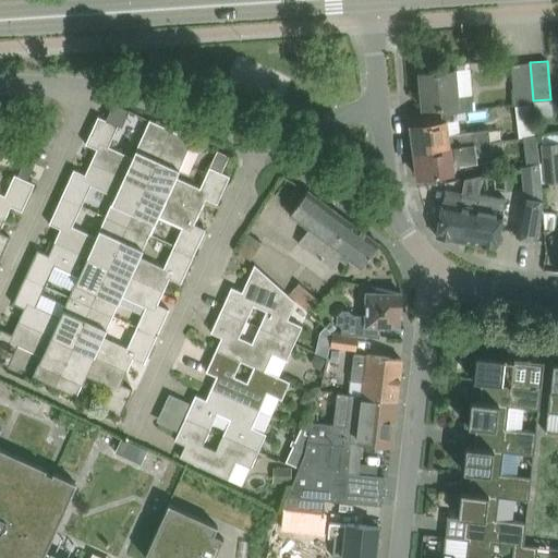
[(511,64),(514,102),(533,100),(530,62),(511,64)]
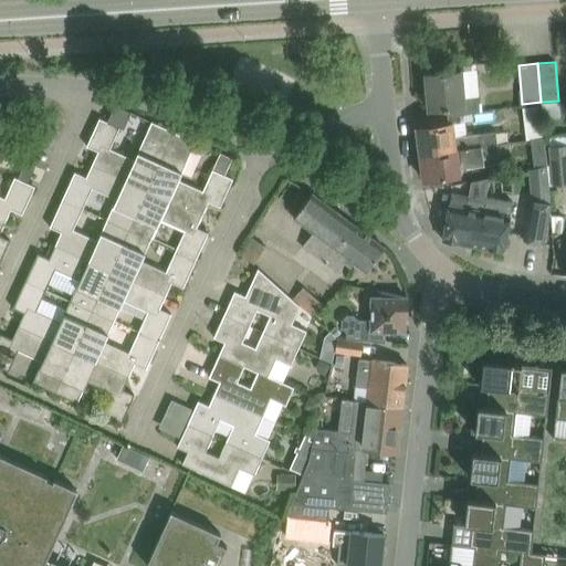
[(481,112),(479,95),(465,96),(463,70),(426,73),(429,109),(447,107),(448,116),(481,112)]
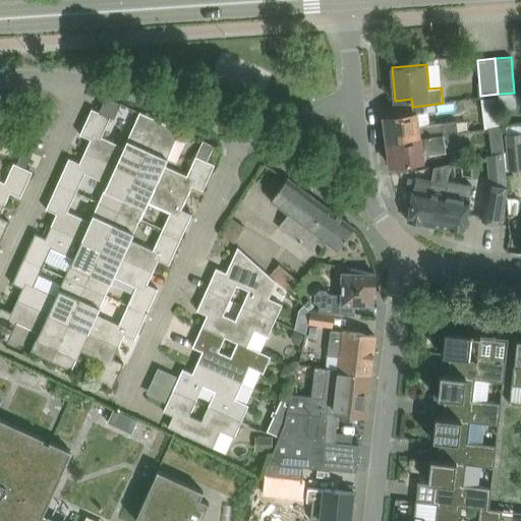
[(482,111),(498,109),(496,96),(481,98),(482,111)]
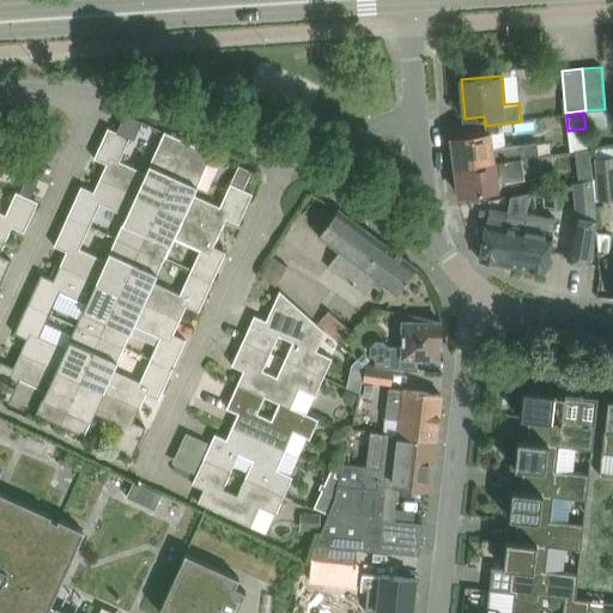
[(131,137),(116,131),(108,127),(103,137),(126,147),(131,137)]
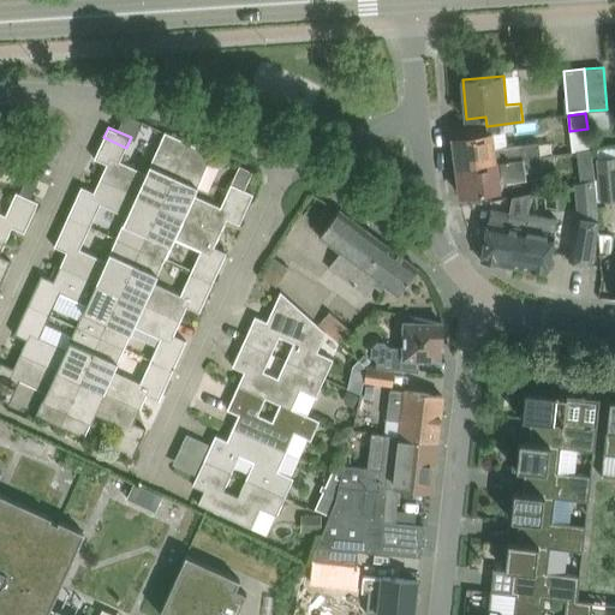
[(161,204),(189,142),(165,131),(147,173),(111,156),(101,178),(161,204)]
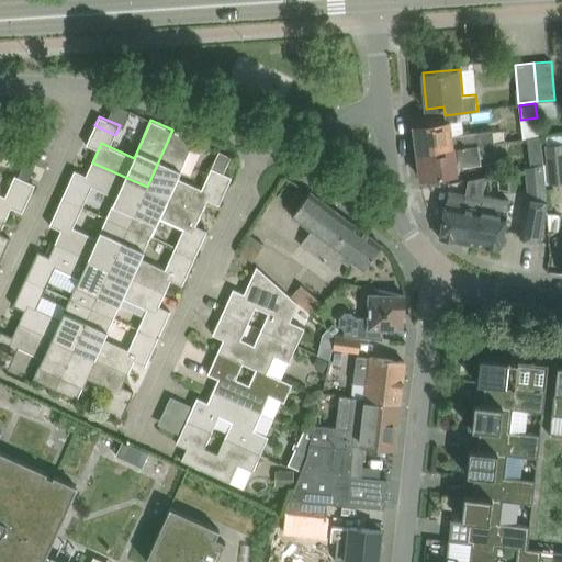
[(414,126),(417,152),(495,143),(493,130),(451,134),(449,122),(436,124),(414,126)]
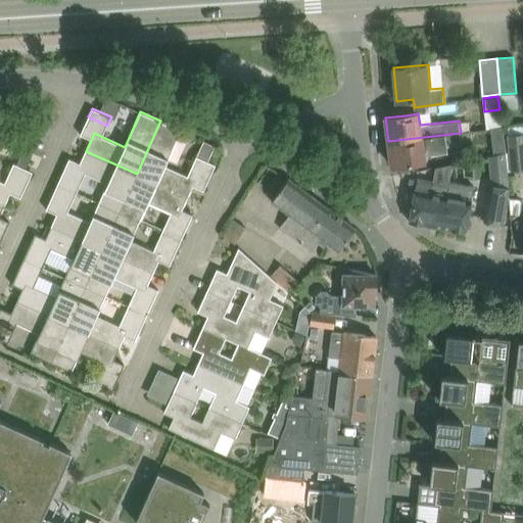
[(165,165),(181,131),(160,121),(137,174),(188,197),(196,179),(165,165)]
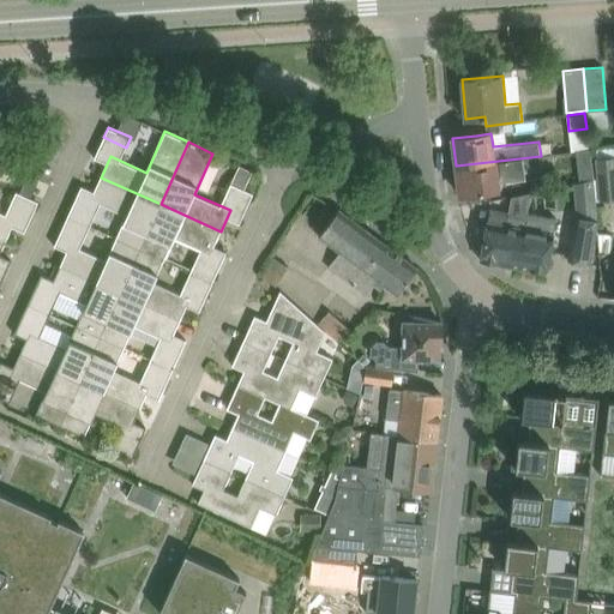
[(541,156),(456,166),(459,194),(483,192),(499,190),(498,174),(542,169),(541,156)]
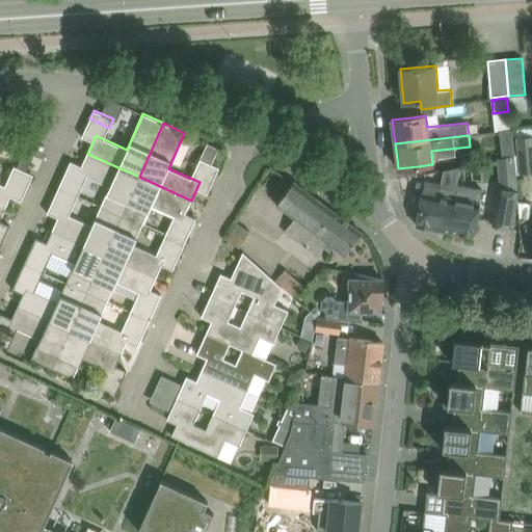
[(531,135),(515,137),(519,175),(531,173),(531,135)]
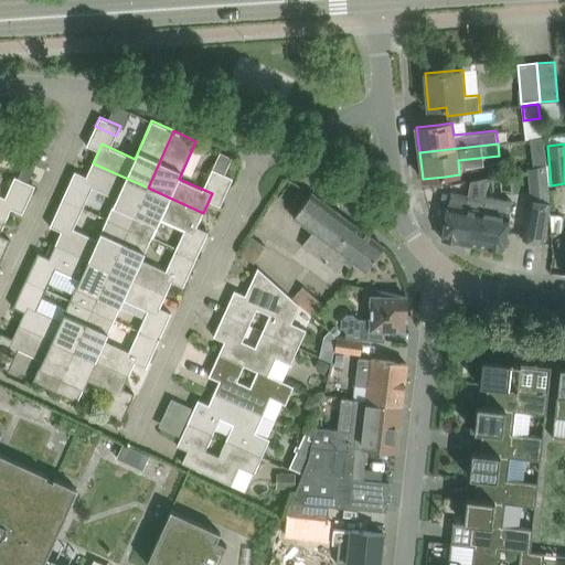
[(19,178),(29,182),(36,166),(27,160),(19,178)]
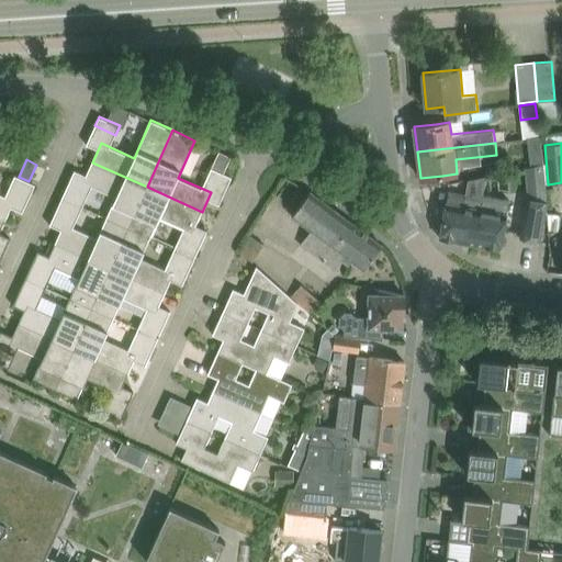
[(92,163),(86,175),(83,181),(116,197),(107,217),(128,227),(147,187),(92,163)]
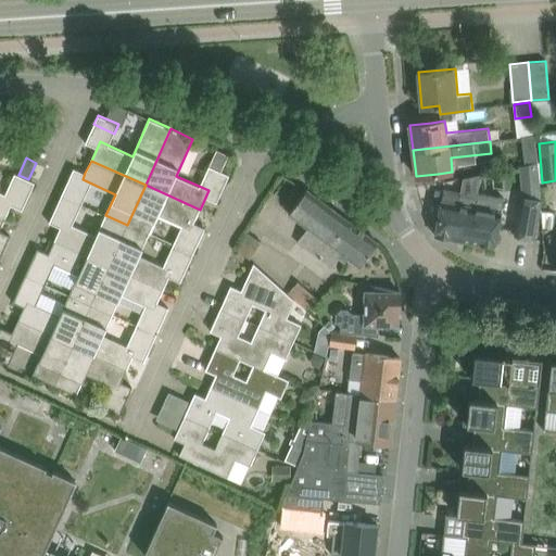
[(229,175),(222,172),(210,165),(205,175),(225,184),(229,175)]
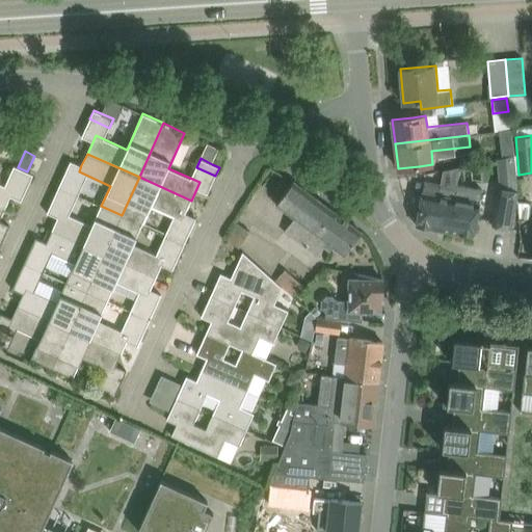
[(10,175),(29,183),(33,175),(27,171),(18,167),(15,165),(10,175)]
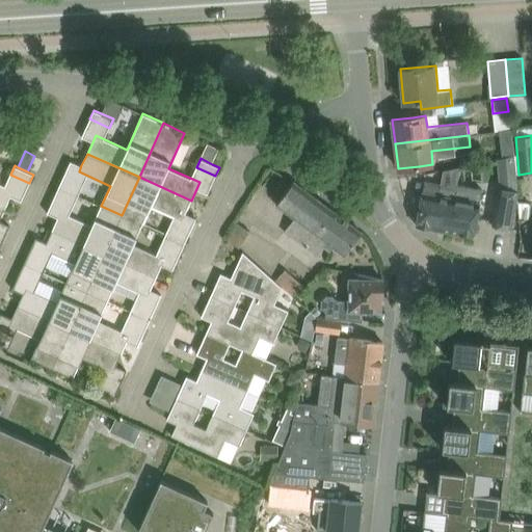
[(183,219),(185,213),(191,201),(139,177),(122,215),(142,224),(152,205),(183,219)]
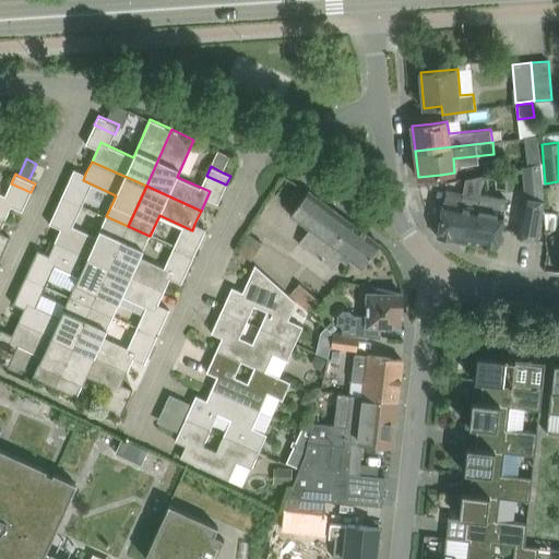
[(62,197),(82,205),(86,197),(66,188),(62,197)]
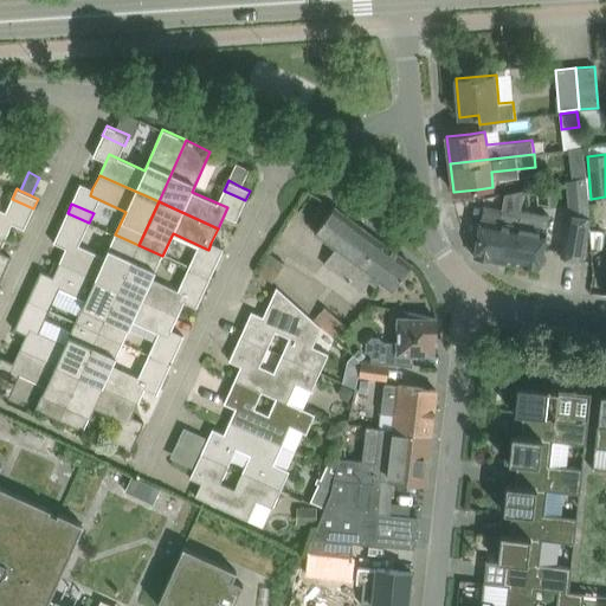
[(412,264),(334,206),(315,232),(335,247),(324,263),(361,290),(369,279),(375,284),(379,281),(392,290),(412,264)]
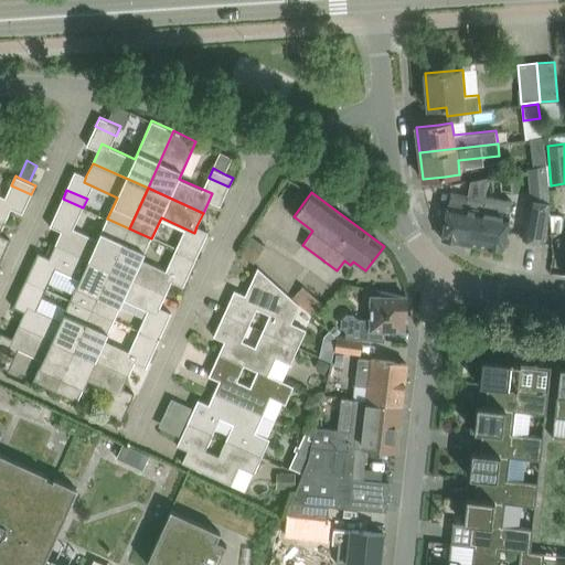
[(443,238),(466,243),(469,222),(481,224),(487,199),(484,198),(484,199),(472,196),(451,193),(443,238)]
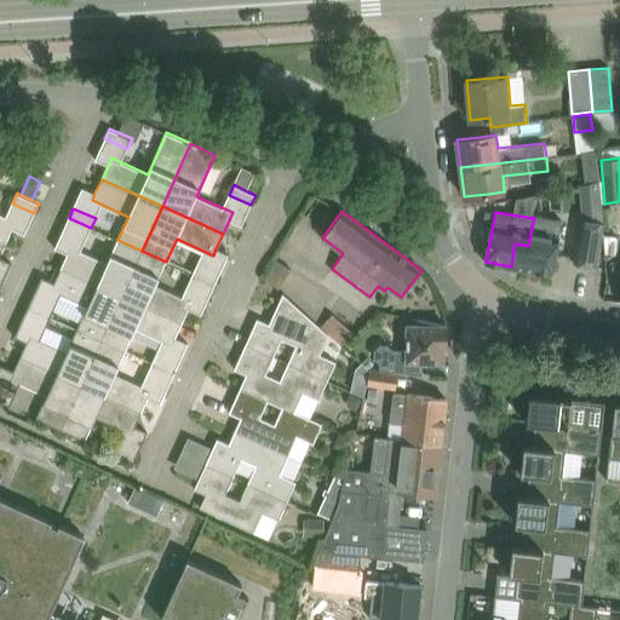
[(0,213),(0,239),(6,242),(16,220),(0,213)]
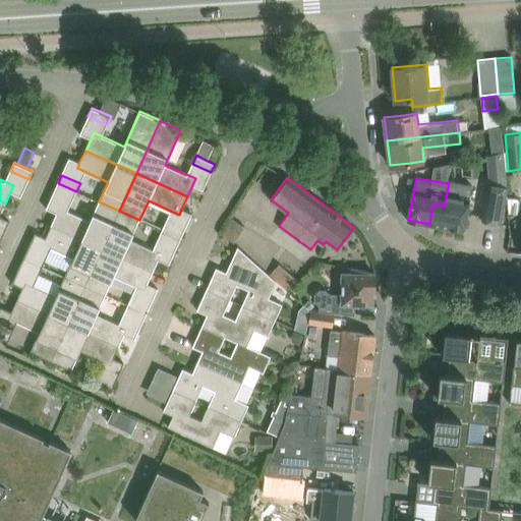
[(72,199),(76,191),(58,183),(54,191),(72,199)]
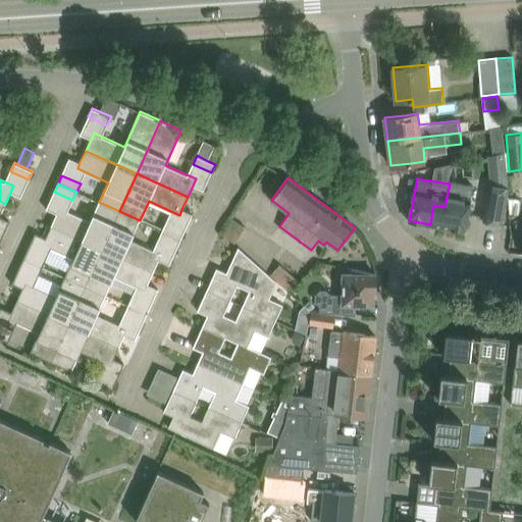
[(472,187),(455,185),(450,184),(445,207),(433,205),(430,224),(465,230),(468,210),(471,197),(470,197),(472,187)]
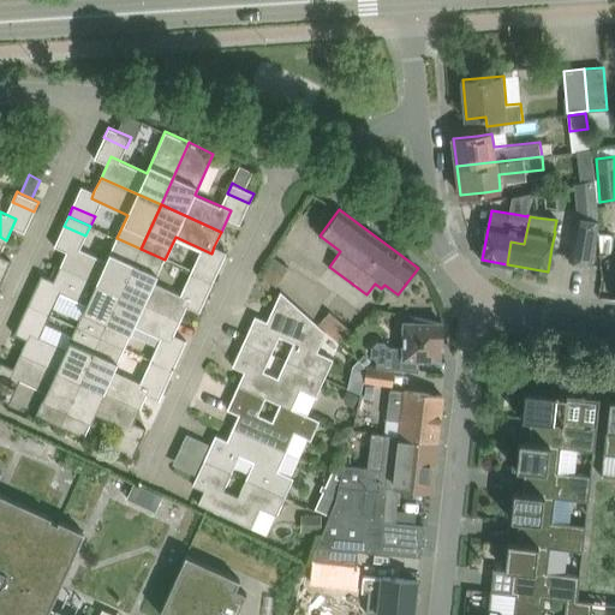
[(591,264),(598,220),(577,218),(569,261),(591,264)]
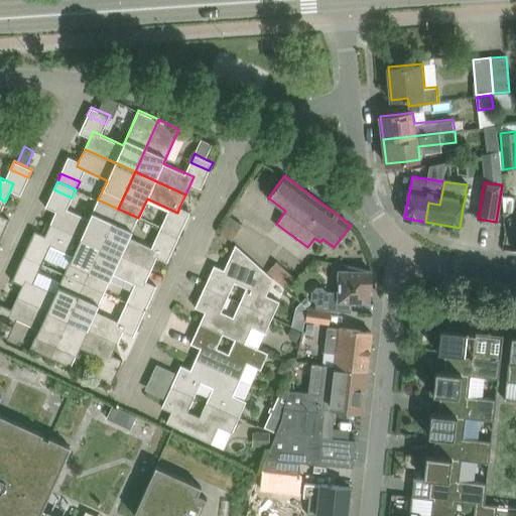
[(58,205),(50,223),(101,246),(118,209),(98,200),(89,219),(58,205)]
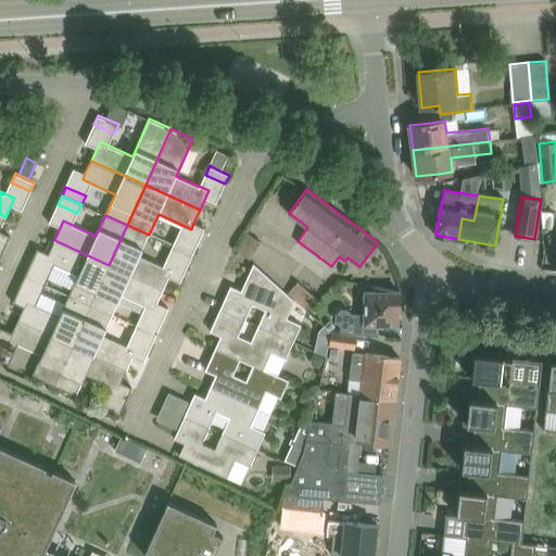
[(109,265),(163,289),(173,269),(140,255),(149,235),(127,225),(109,265)]
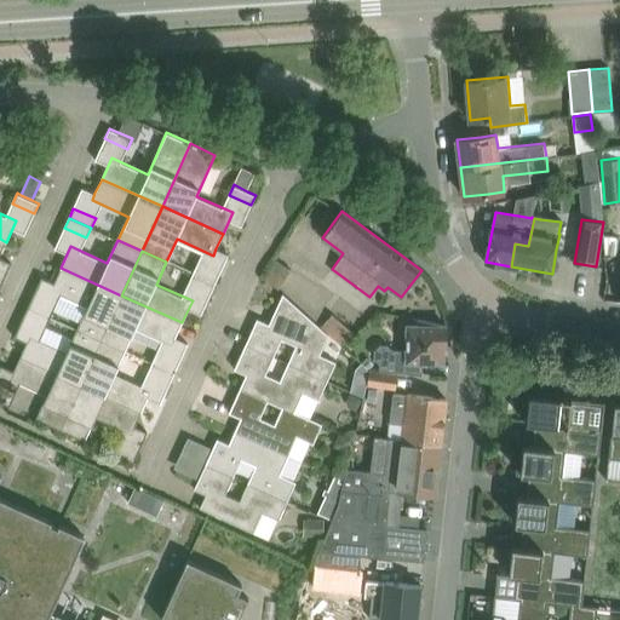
[(275,259),(263,279),(279,288),(291,269),(275,259)]
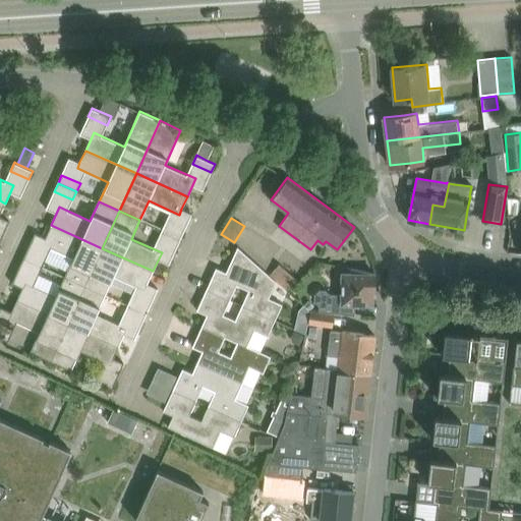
[(162,230),(180,239),(184,231),(166,222),(162,230)]
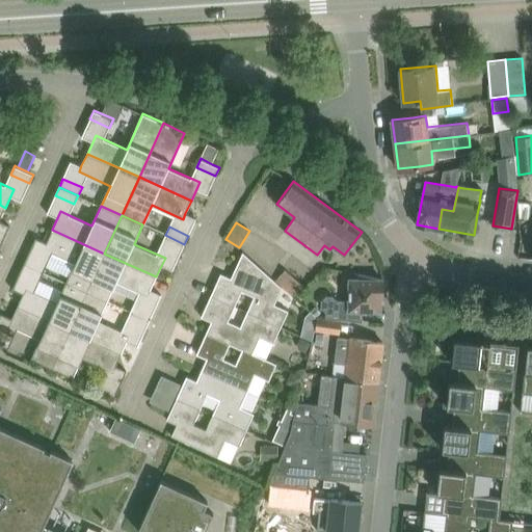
[(104,254),(52,230),(44,248),(75,263),(67,282),(87,291),(104,254)]
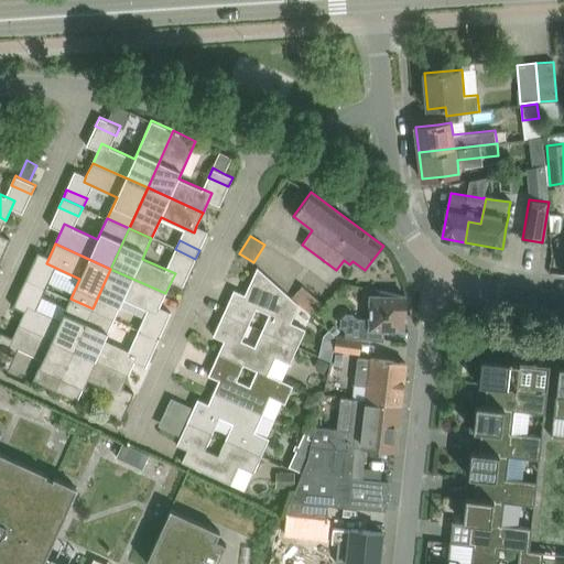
[(192,267),(195,259),(175,249),(171,258),(192,267)]
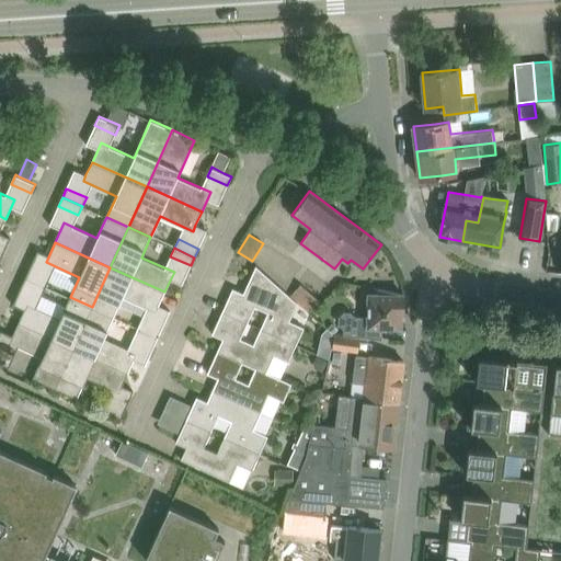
[(232,288),(222,310),(248,322),(255,306),(268,312),(261,328),(296,344),(305,327),(289,320),(297,302),(256,265),(243,293),(232,288)]
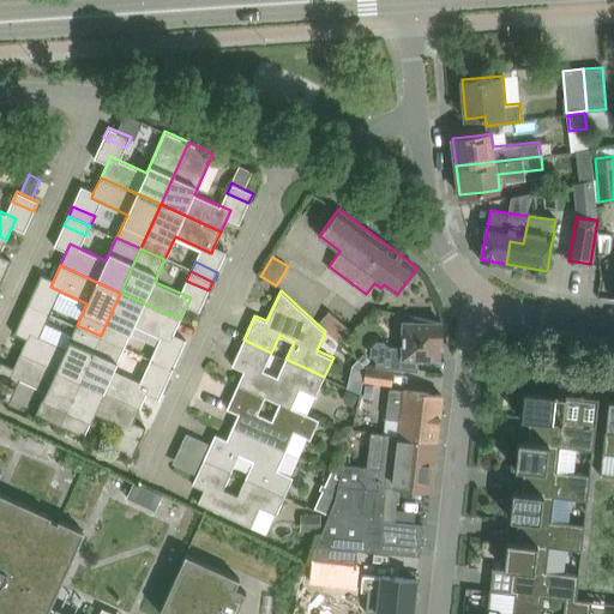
[(120,293),(101,336),(125,347),(134,324),(170,341),(180,319),(120,293)]
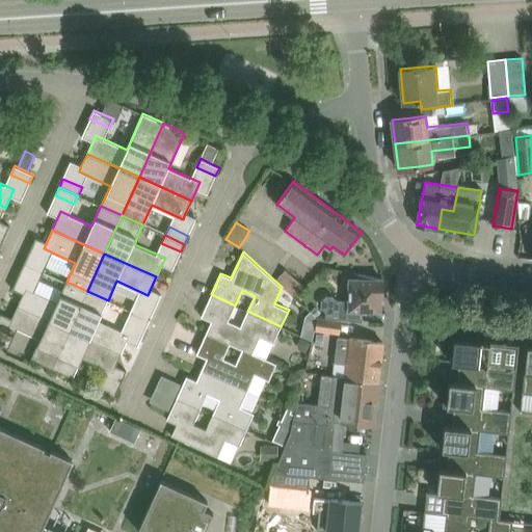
[(28,255),(24,263),(44,271),(47,263),(28,255)]
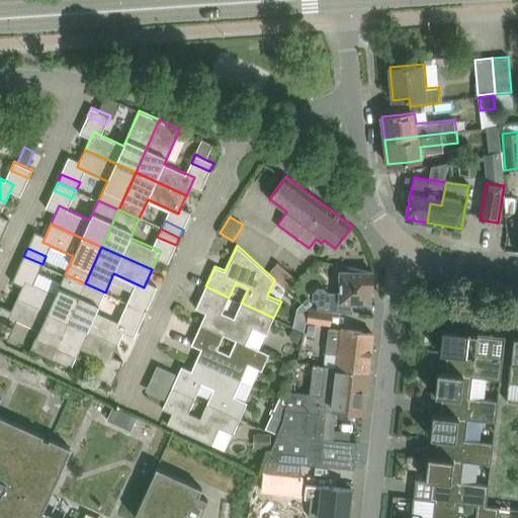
[(38,272),(42,264),(23,256),(20,264),(38,272)]
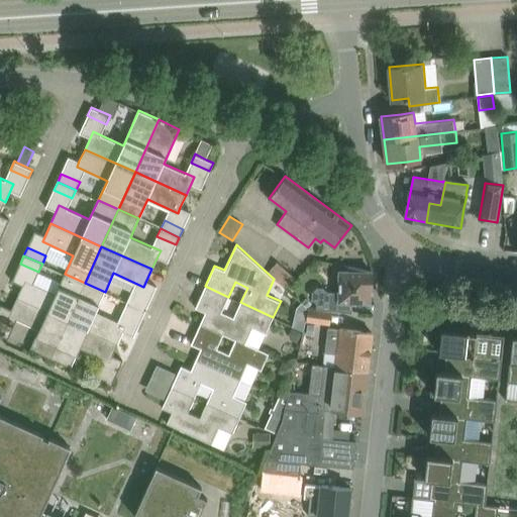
[(277,262),(268,272),(287,289),(296,279),(277,262)]
